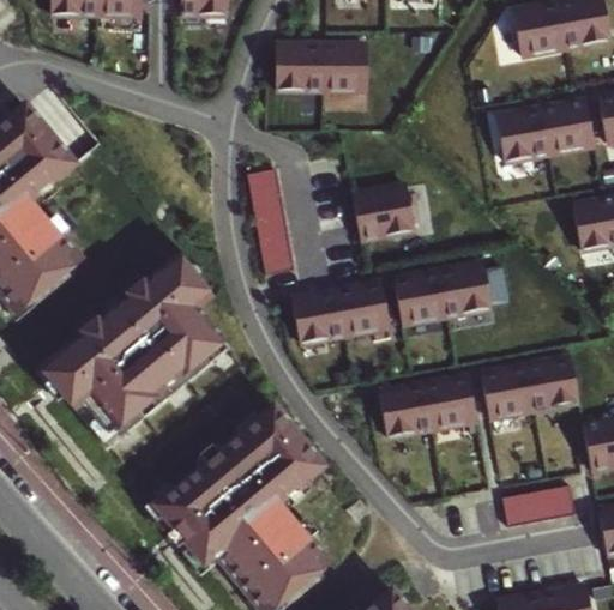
[(49,0),(49,18),(96,18),(95,0),(49,0)]
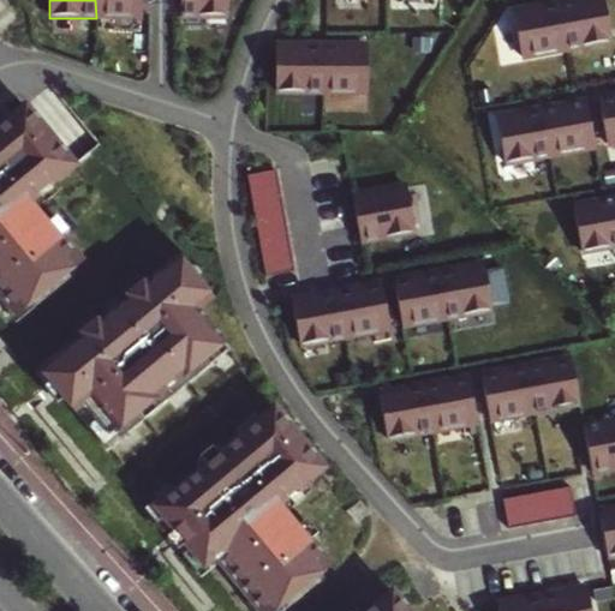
[(95,0),(96,18),(142,18),(142,0),(95,0)]
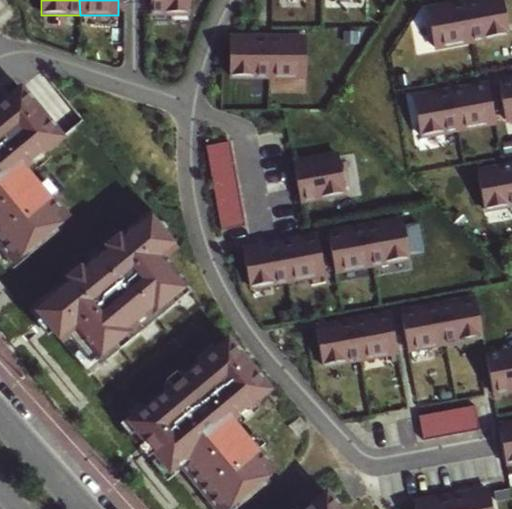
[(150,0),(150,18),(190,18),(189,0),(150,0)]
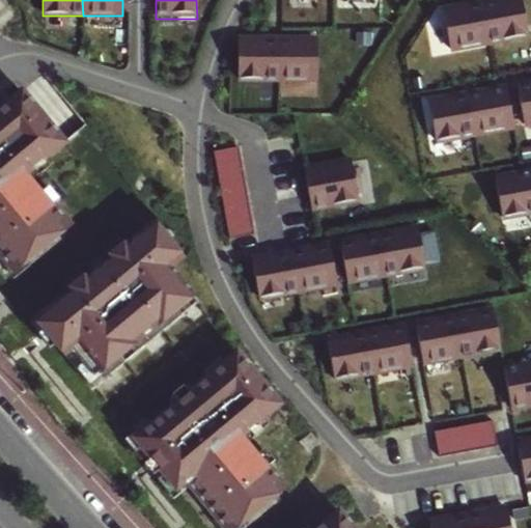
[(453,0),(443,2),(451,48),(529,33),(523,0),(453,0)]
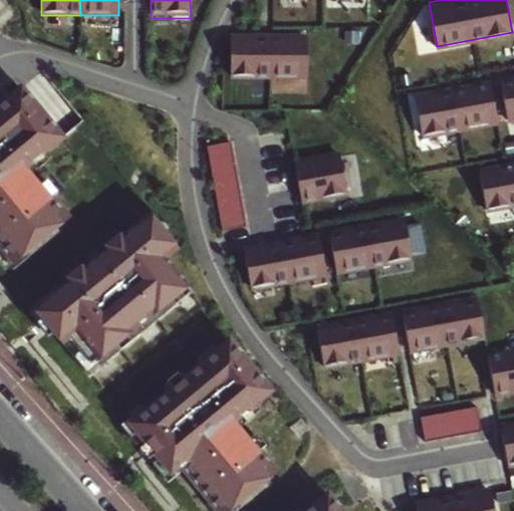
[(230,36),(230,78),(268,78),(268,36),(230,36)]
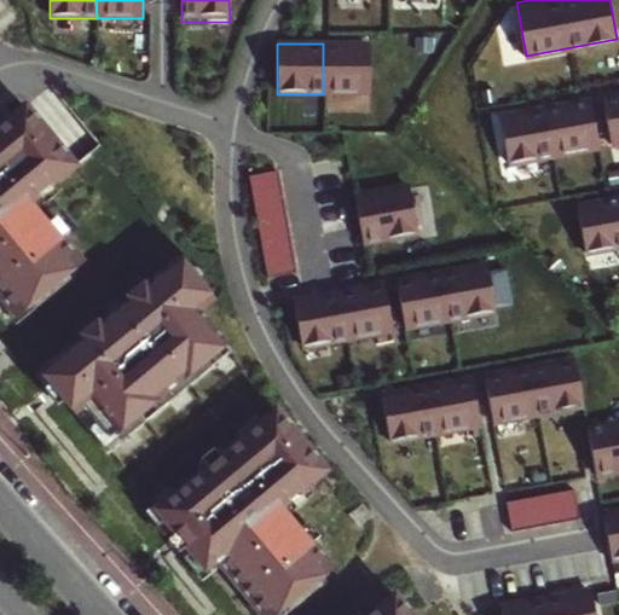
[(370,44),(323,44),(323,94),(370,94),(370,44)]
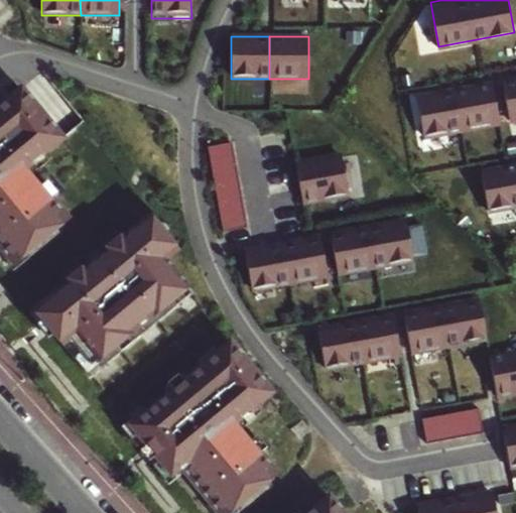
[(515,74),(502,77),(511,122),(515,120),(515,74)]
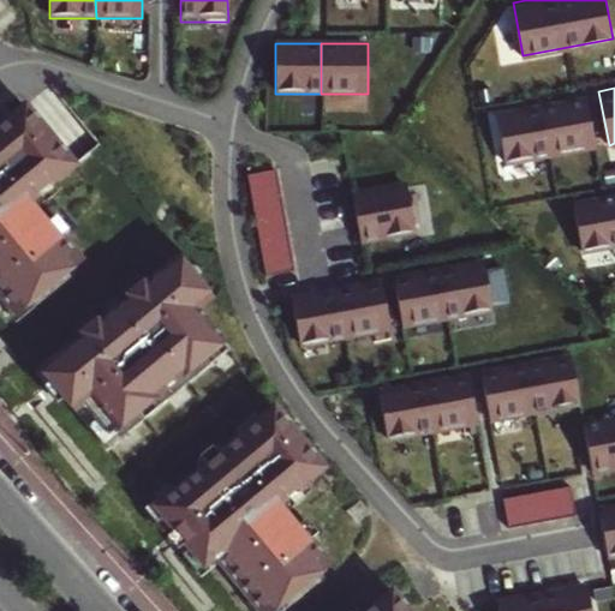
[(507,165),(596,148),(585,94),(496,111),(507,165)]
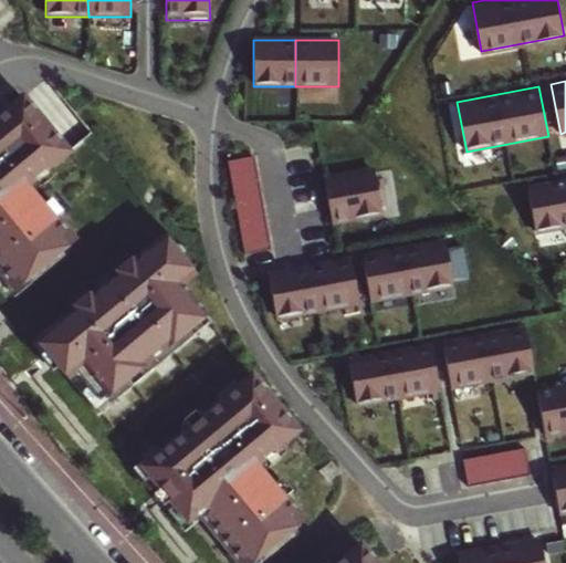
[(24,92),(0,112),(0,271),(14,291),(73,244),(64,233),(66,231),(29,184),(71,150),(24,92)]
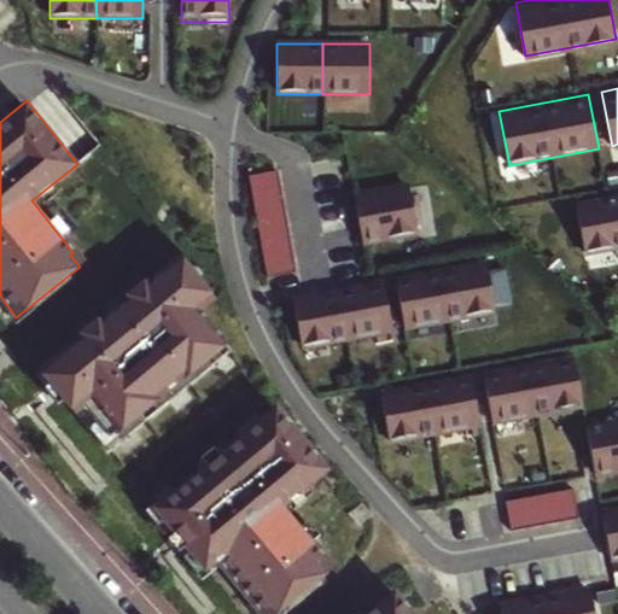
[(254,168),(272,270),(299,265),(283,163),(254,168)]
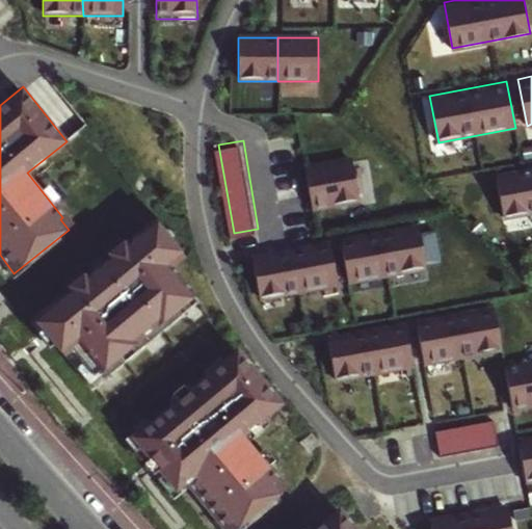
[(351,157),(303,165),(312,208),(360,200),(351,157)]
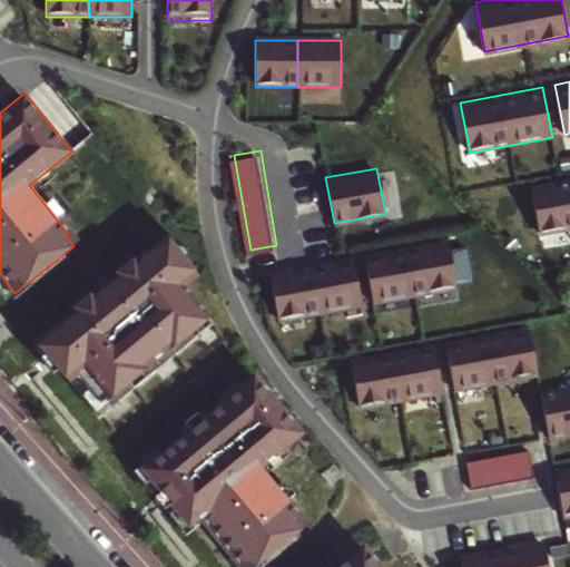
[(569,176),(531,184),(541,236),(569,231),(569,176)]
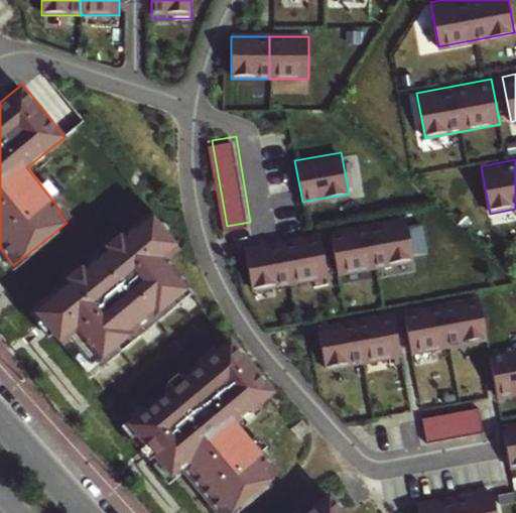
[(34,307),(88,374),(197,289),(170,256),(181,247),(154,213),(34,307)]
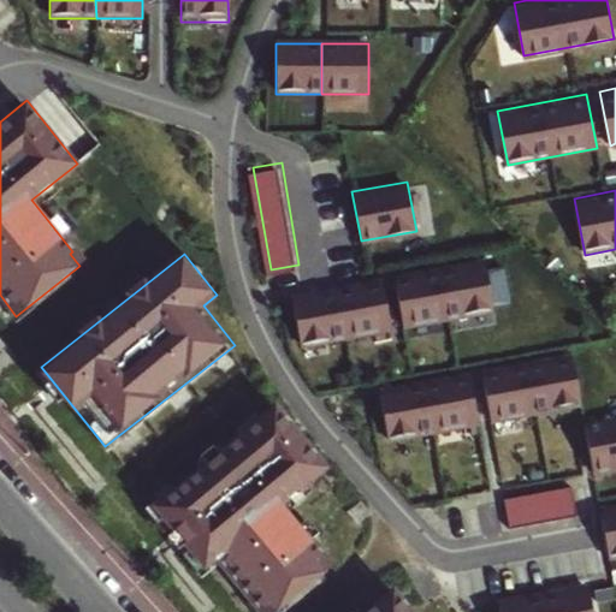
[(485,262),(394,279),(403,328),(495,312),(485,262)]
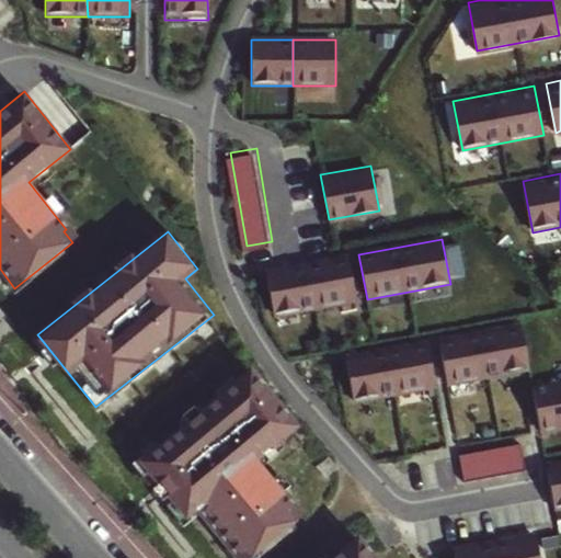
[(348,257),(265,272),(274,317),(356,302),(348,257)]
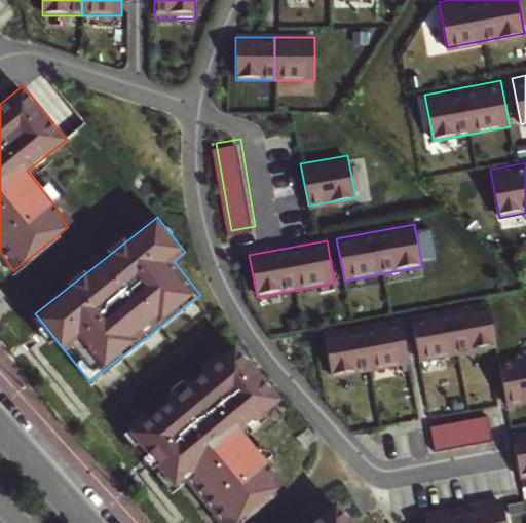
[(489,304),(450,311),(458,353),(496,346),(489,304)]
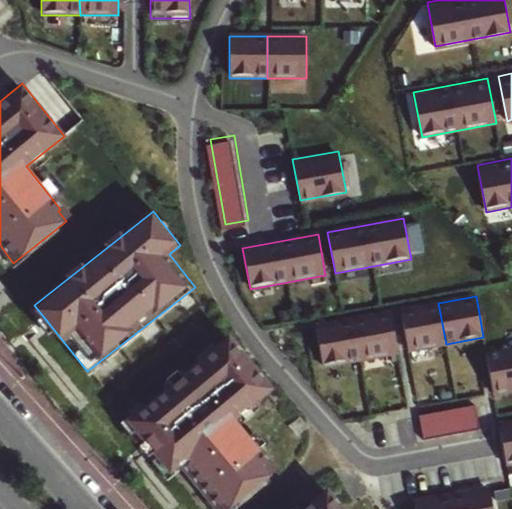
[(400,310),(408,351),(446,344),(438,303),(400,310)]
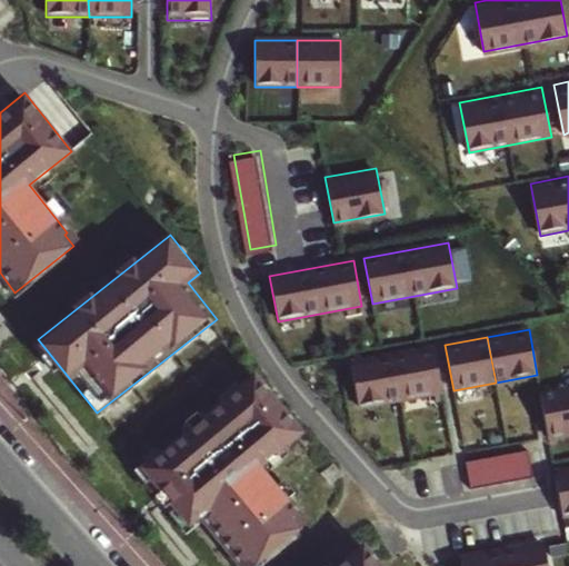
[(433,347),(392,355),(400,400),(442,393),(433,347)]
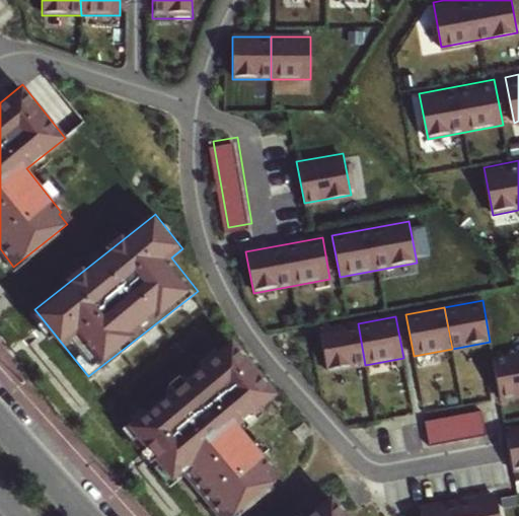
[(358,323),(319,330),(326,372),(365,365),(358,323)]
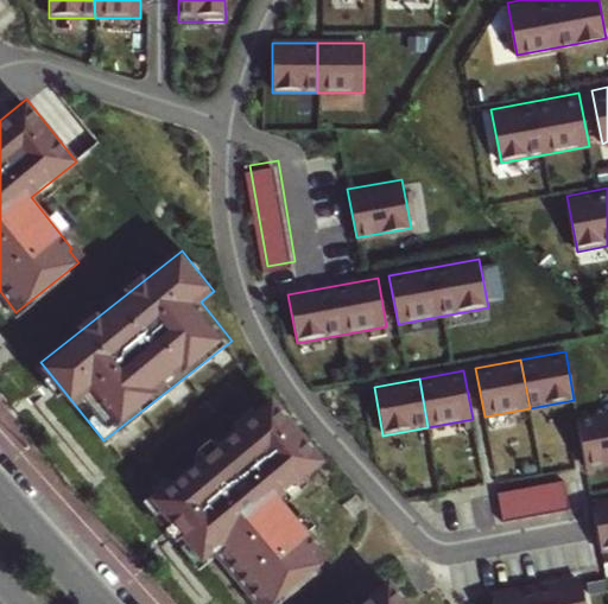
[(150,496),(203,560),(214,552),(257,603),(271,603),(330,555),(282,496),(323,462),(271,398),(150,496)]
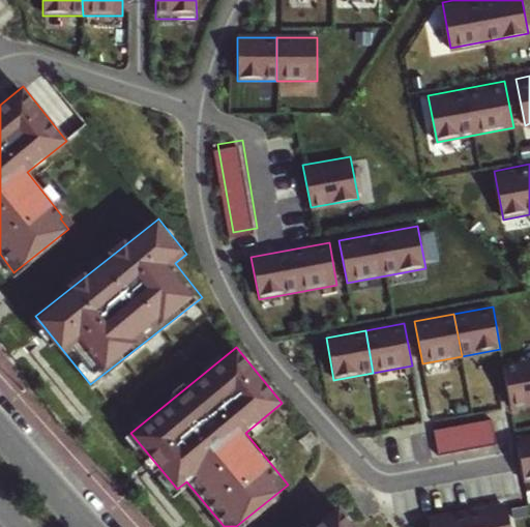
[(529,360),(502,367),(509,405),(529,401),(529,360)]
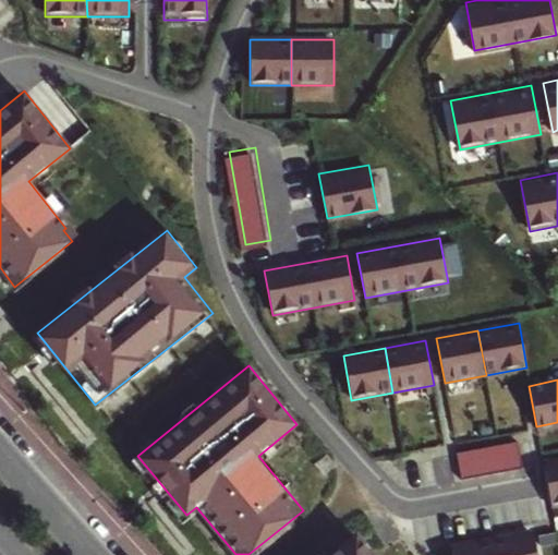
[(461,446),(465,472),(525,462),(521,436),(461,446)]
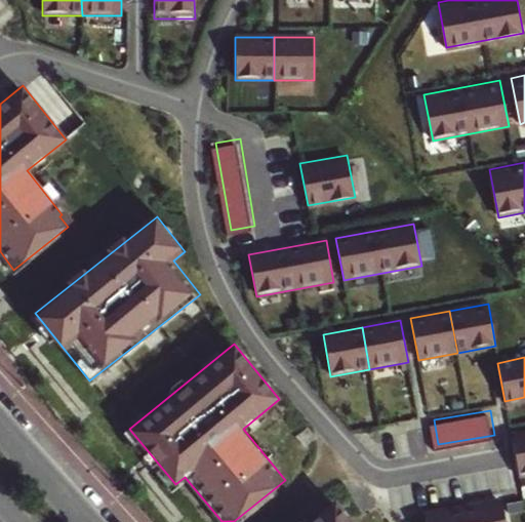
[(524,433),(511,436),(519,478),(524,476),(524,433)]
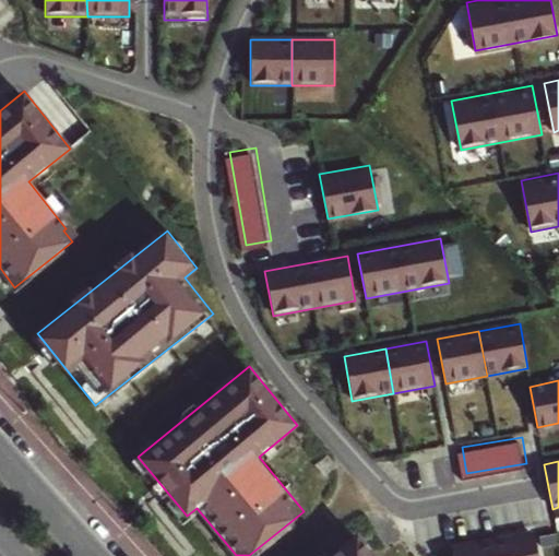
[(323,555),(375,555),(355,531),(323,555)]
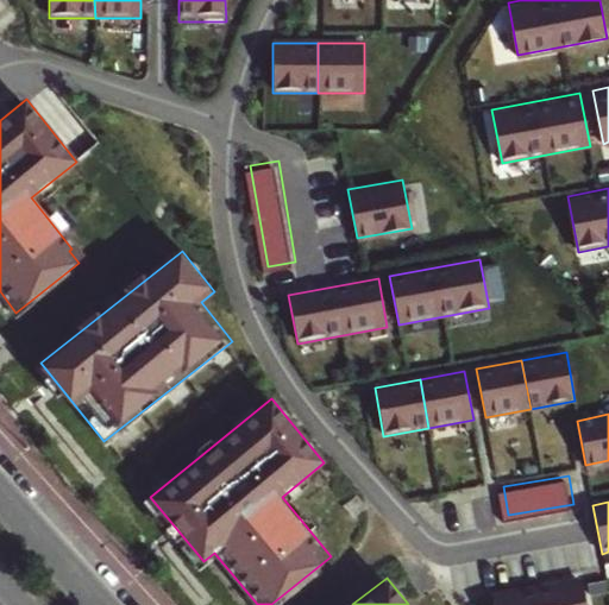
[(585,604),(582,579),(537,587),(539,604),(585,604)]
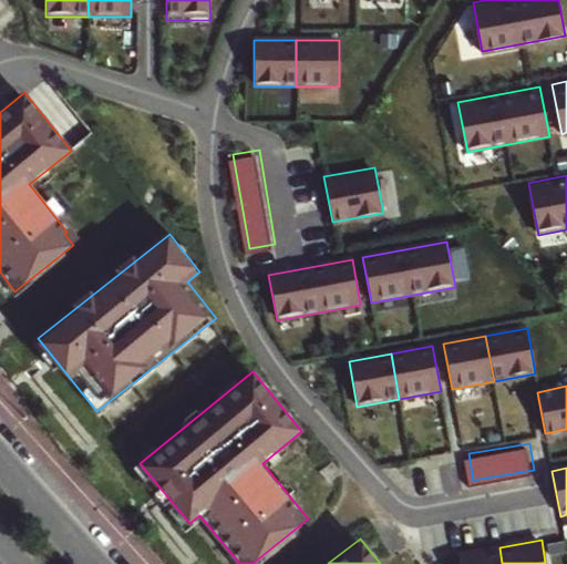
[(502,563),(500,547),(457,555),(459,563),(502,563)]
